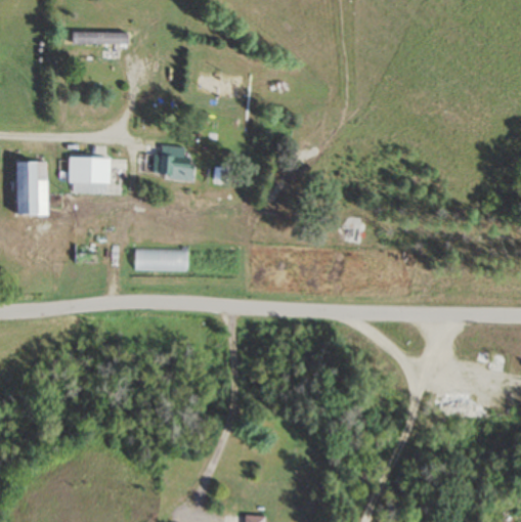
[(123,57),(123,33),(73,33),(73,44),(105,44),(105,57),(123,57)]
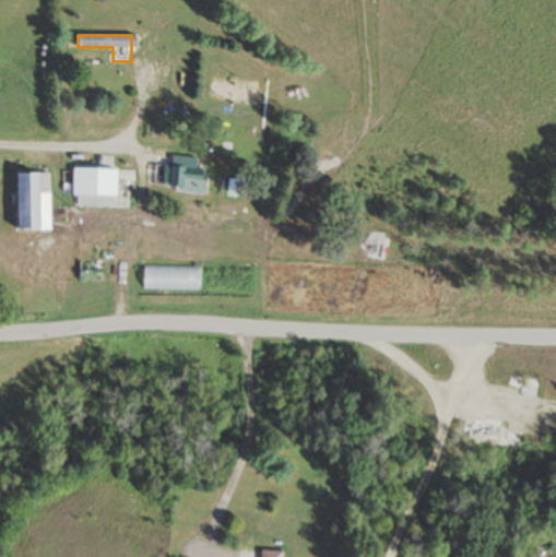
[(208,168),(198,167),(199,157),(168,153),(164,187),(205,191),(208,168)]
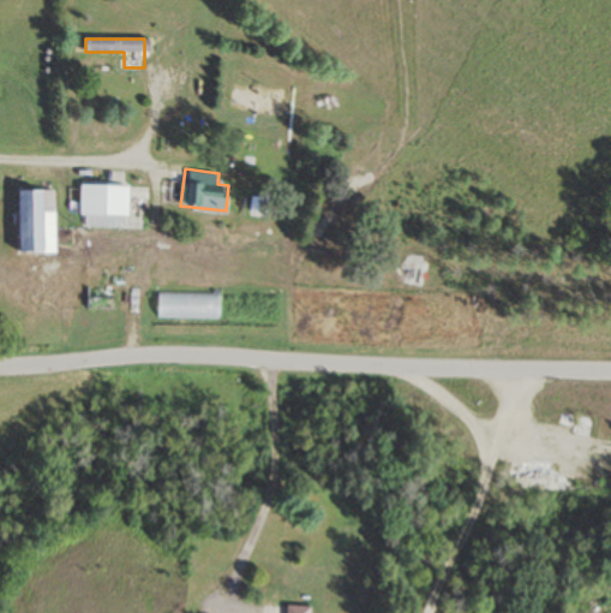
[(129,214),(129,184),(81,184),(81,214),(129,214)]
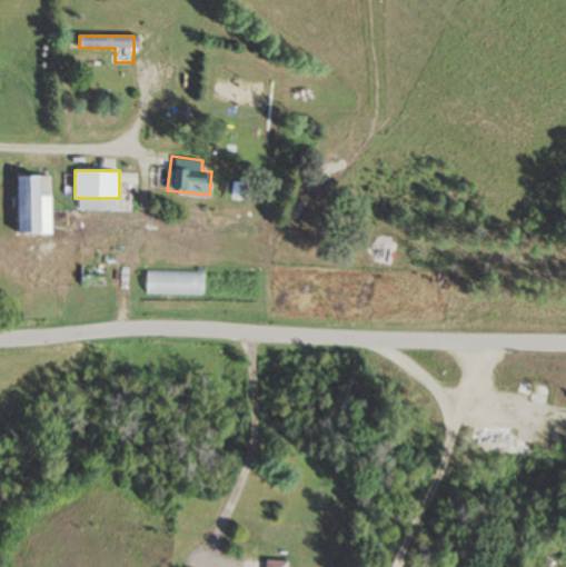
[(18,232),(40,232),(40,200),(50,200),(50,175),(18,175),(18,232)]
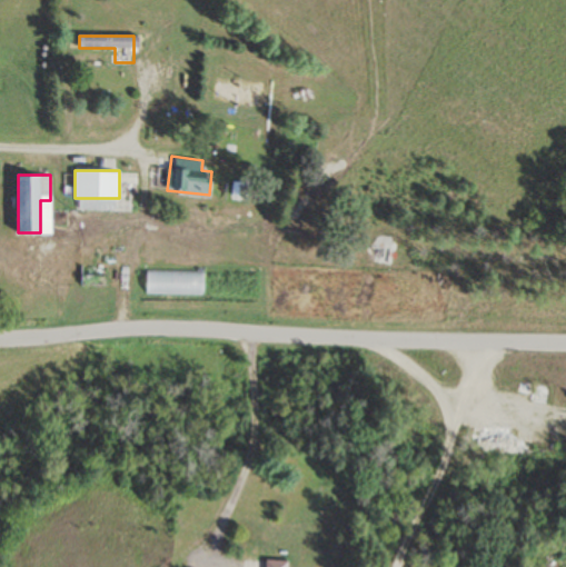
[(391,264),(393,245),(369,244),(369,262),(391,264)]
